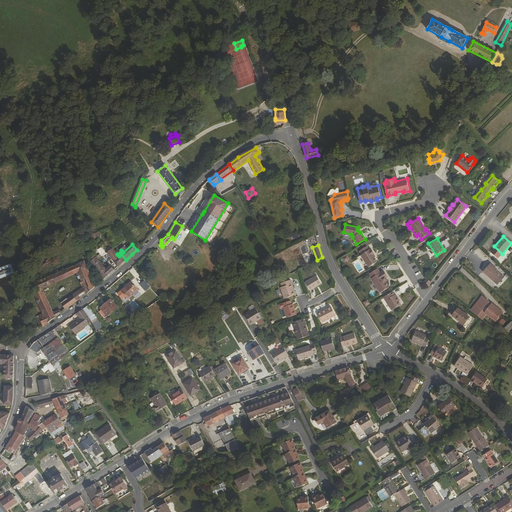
[(372,255),(374,254),(371,249),(369,250),(369,249),(368,250),(366,246),(358,251),(361,254),(360,255),(368,267),(377,261),(372,255)]
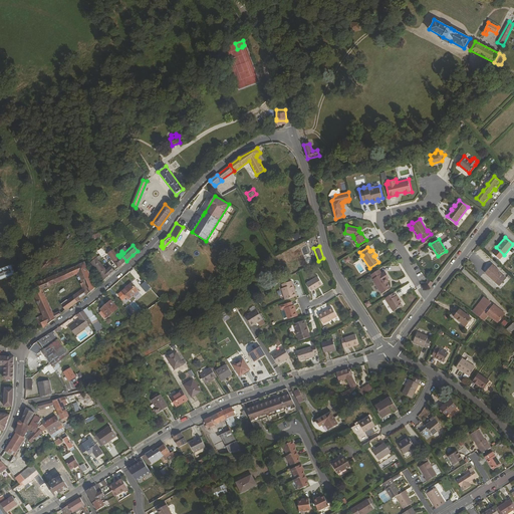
[(102,248),(98,251),(102,257),(106,254),(102,248)]
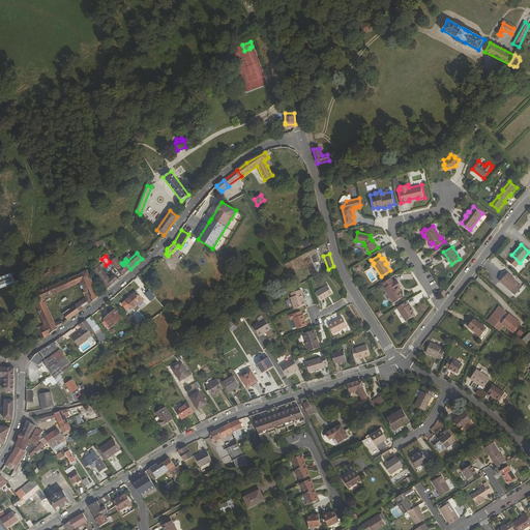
[(118,257),(112,262),(122,276),(127,272),(130,269),(125,263),(123,265),(121,263),(118,257)]
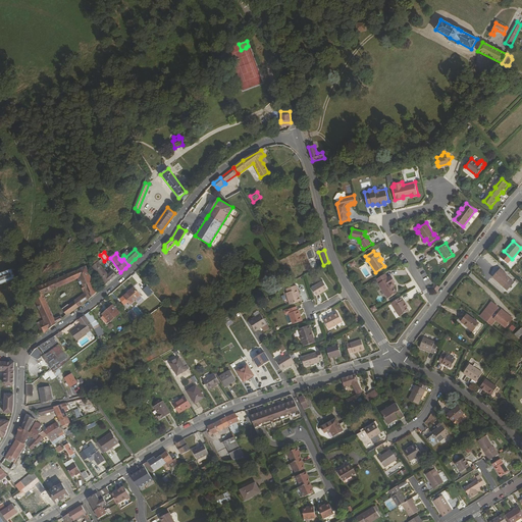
[(98,256),(96,258),(97,260),(98,262),(94,266),(106,284),(112,279),(117,275),(113,270),(108,275),(100,264),(104,261),(100,255),(99,254),(98,256)]
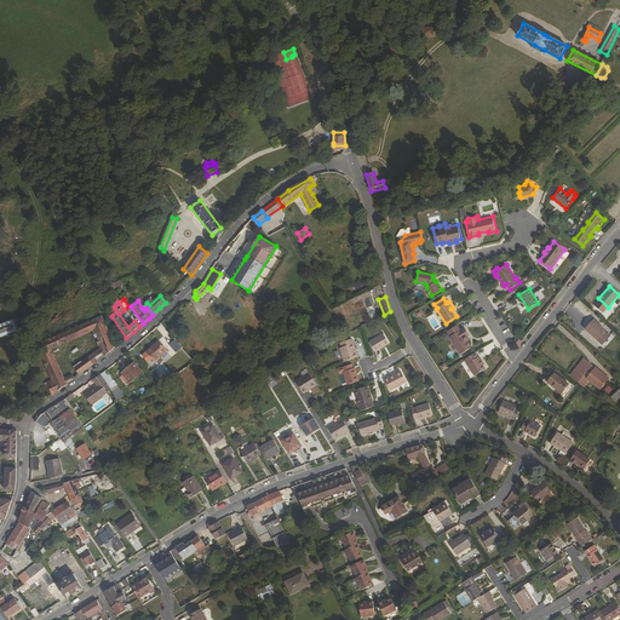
[(38,344),(45,362),(55,357),(52,350),(61,345),(90,332),(89,329),(93,327),(102,346),(105,355),(115,346),(103,316),(38,344)]
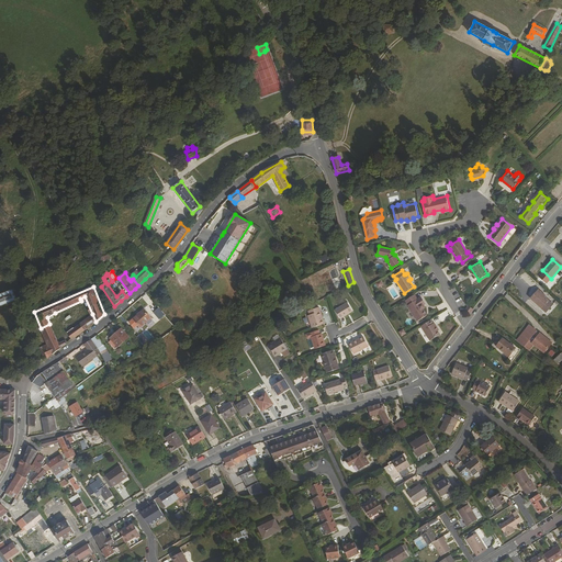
[(530,298),(531,299),(540,290),(538,289),(530,298)]
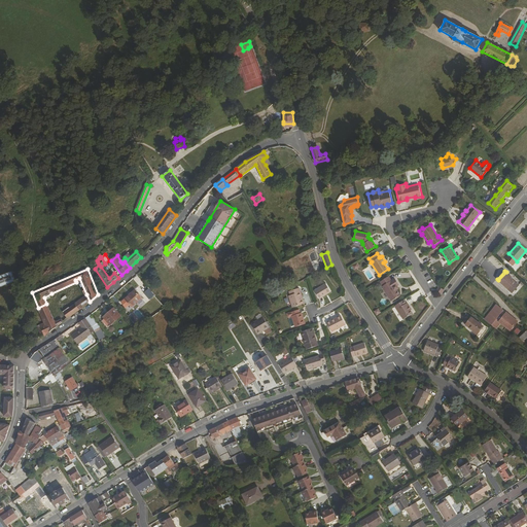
[(0,286),(15,281),(12,272),(0,276),(0,286)]
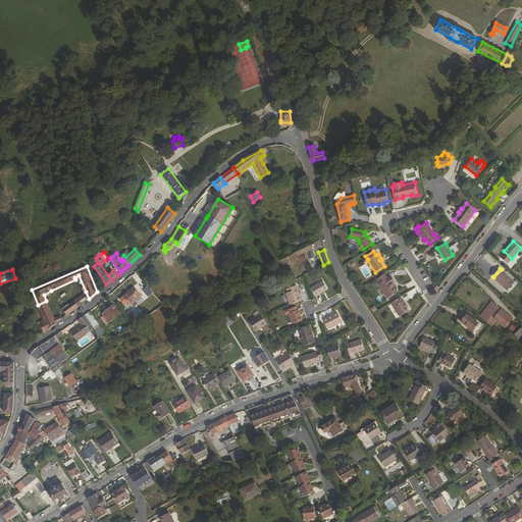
[(493,277),(504,286),(510,279),(505,275),(506,273),(502,269),(493,277)]
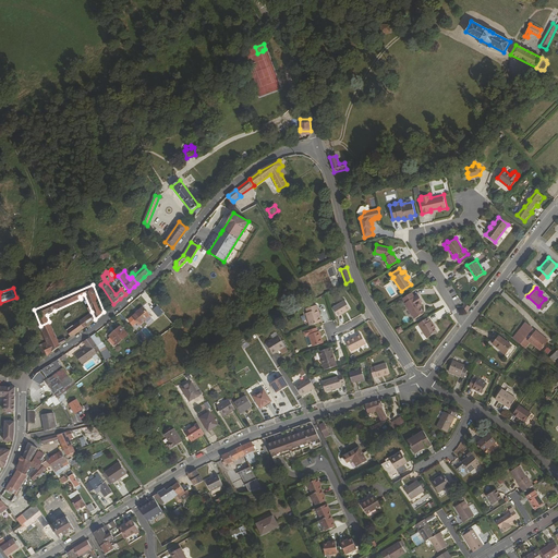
[(420,303),(422,302),(417,294),(404,303),(414,319),(424,313),(420,306),(422,305),(420,303)]
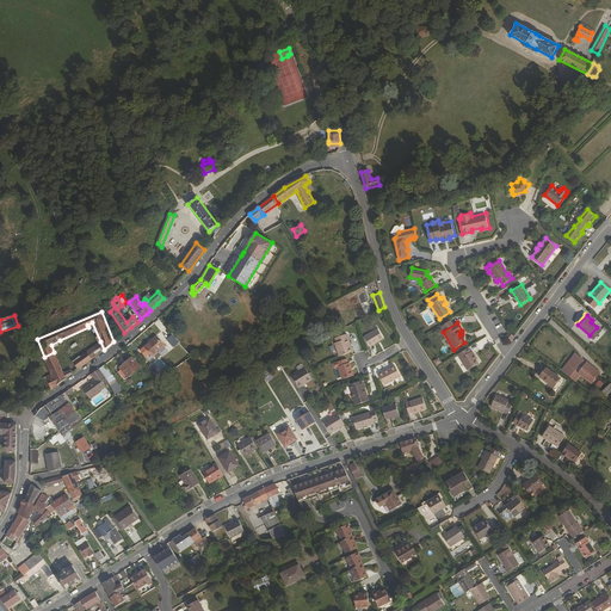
[(377,329),(364,338),(370,347),(384,339),(377,329)]
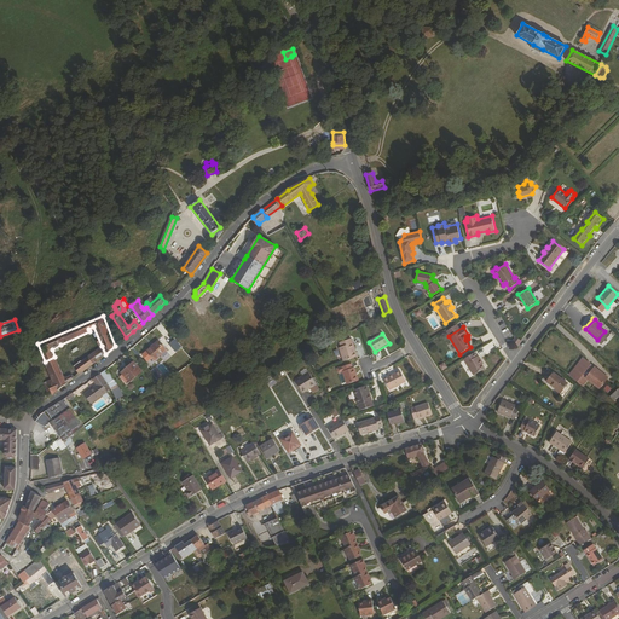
[(356,357),(353,348),(354,348),(352,339),(340,342),(341,347),(339,348),(343,362),(356,357)]
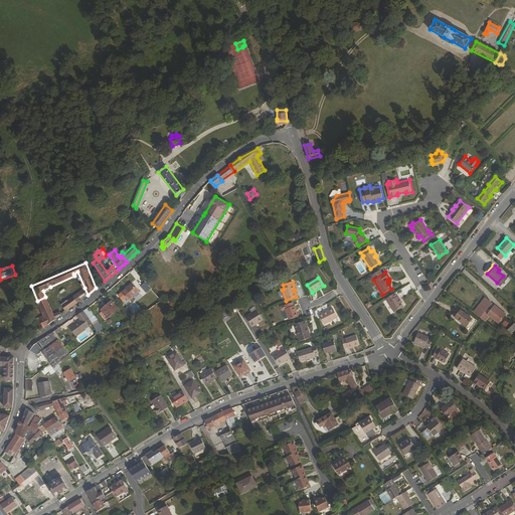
[(136,298),(141,294),(132,284),(123,292),(129,300),(134,296),(136,298)]
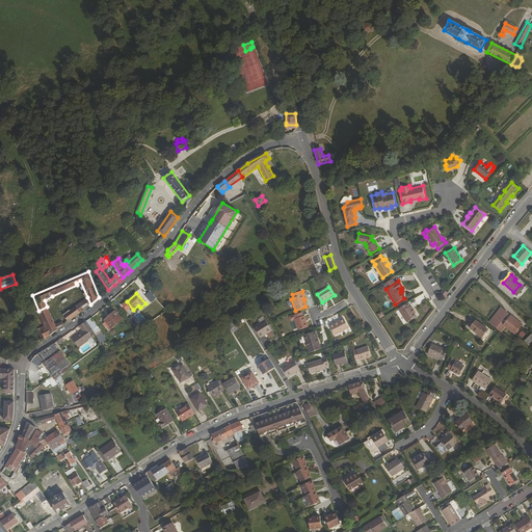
[(76,307),(78,309),(81,313),(90,304),(87,297),(76,307)]
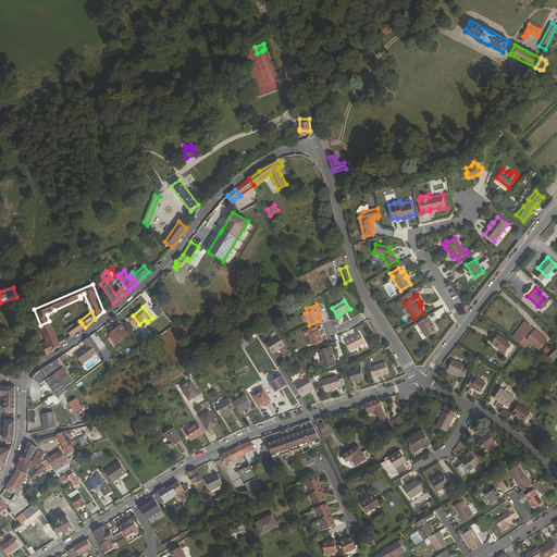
[(432,322),(442,317),(438,311),(429,317),(432,322)]
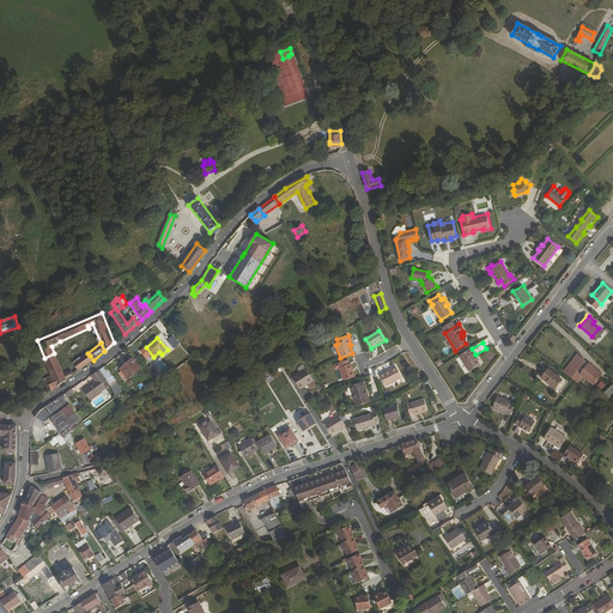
[(459,354),(468,371),(479,364),(477,360),(478,359),(474,354),(473,356),(469,349),(459,354)]
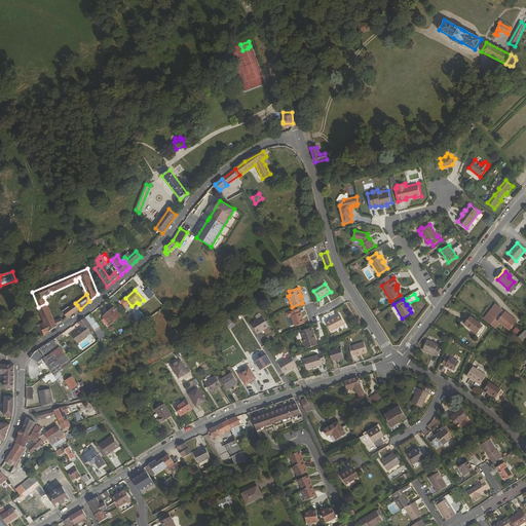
[(68,317),(80,309),(77,305),(65,313),(68,317)]
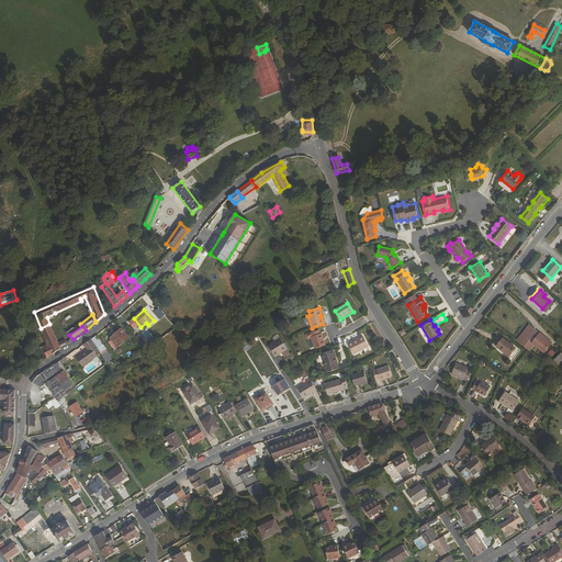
[(47,358),(60,349),(67,344),(66,340),(58,344),(52,327),(43,332),(48,344),(43,346),(48,355),(46,357),(47,358)]
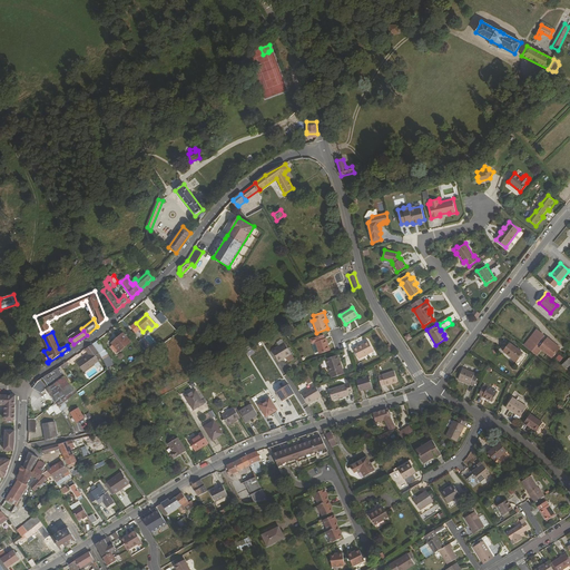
[(119,352),(131,342),(124,333),(112,343),(119,352)]
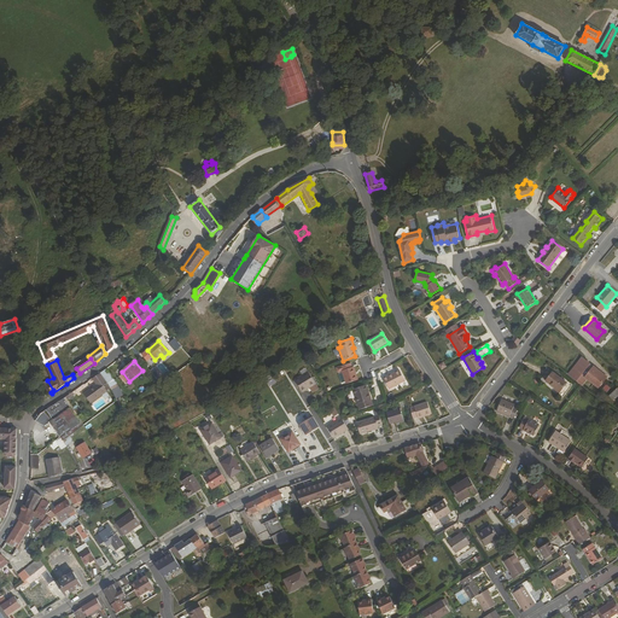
[(354,366),(353,366),(351,362),(342,366),(347,383),(359,379),(354,366)]
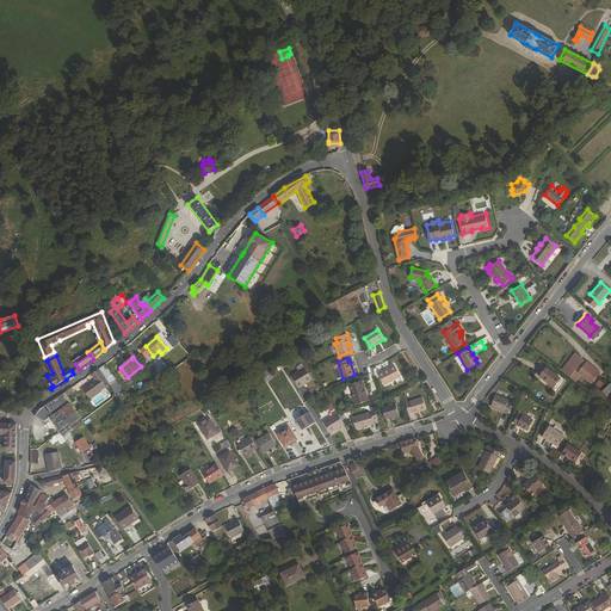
[(575,370),(592,383),(599,375),(592,369),(593,368),(584,360),(575,370)]
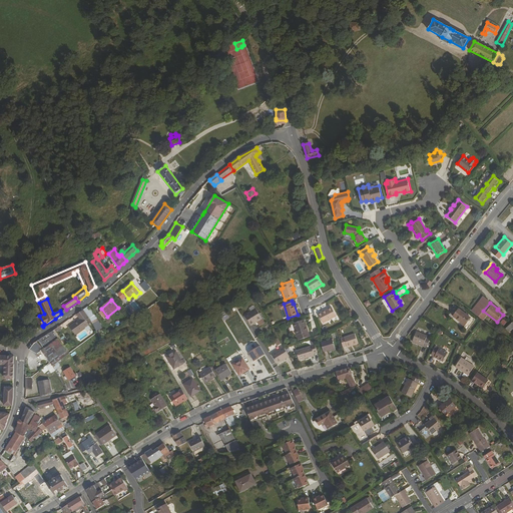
[(93,325),(98,321),(88,306),(83,310),(89,318),(93,325)]
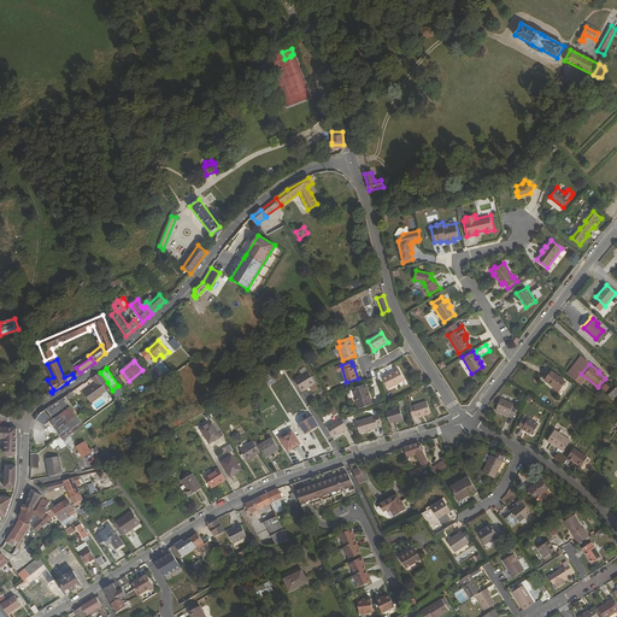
[(399,369),(382,377),(388,388),(404,380),(399,369)]
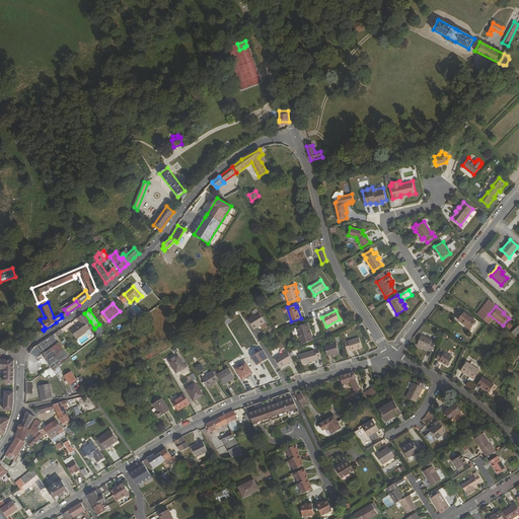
[(90,328),(87,324),(90,321),(84,313),(78,317),(81,322),(71,330),(76,338),(85,331),(89,328),(90,328)]
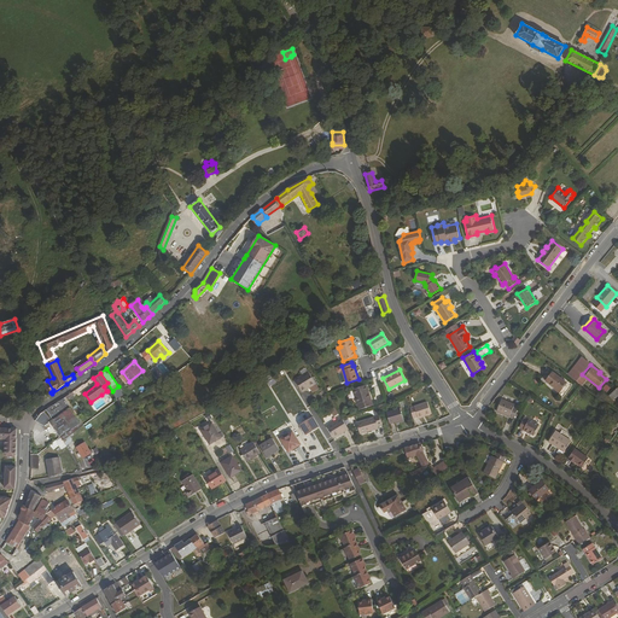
[(303,392),(307,390),(307,389),(315,383),(309,373),(296,382),(303,392)]
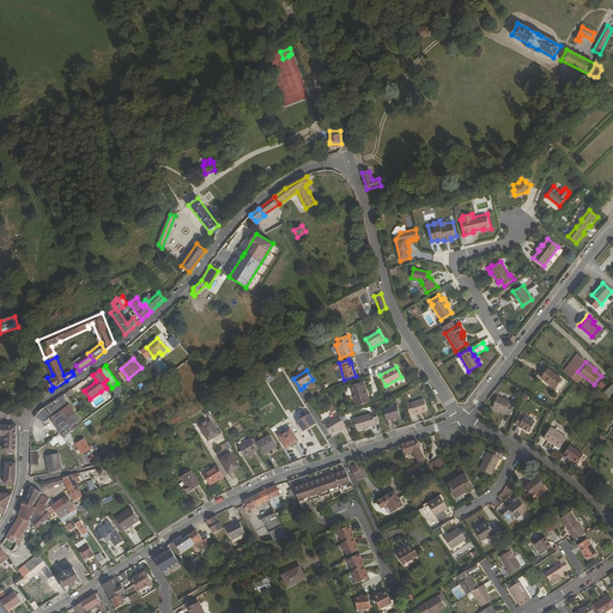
[(541,378),(556,389),(563,381),(548,370),(541,378)]
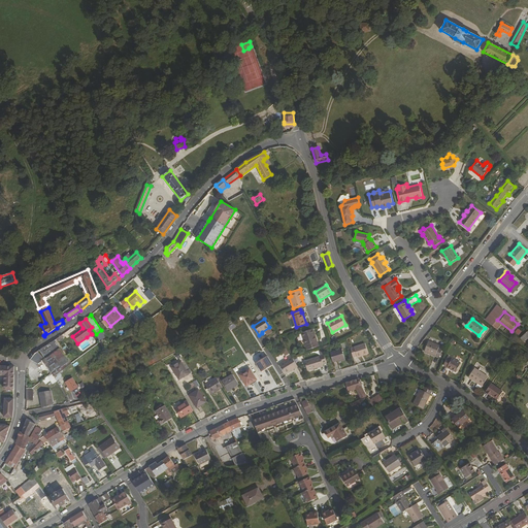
[(307,350),(319,347),(312,329),(301,332),(307,350)]
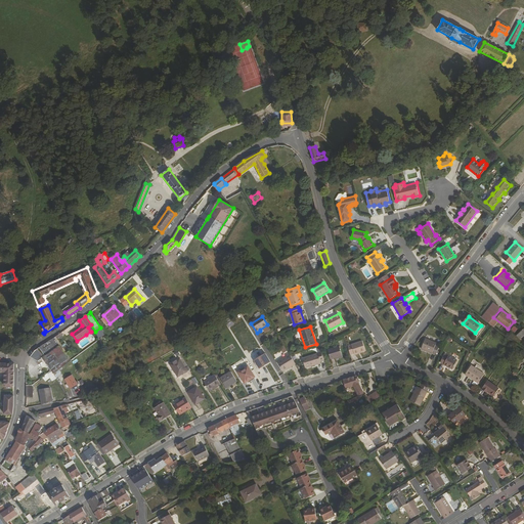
[(104,335),(100,328),(95,332),(99,339),(104,335)]
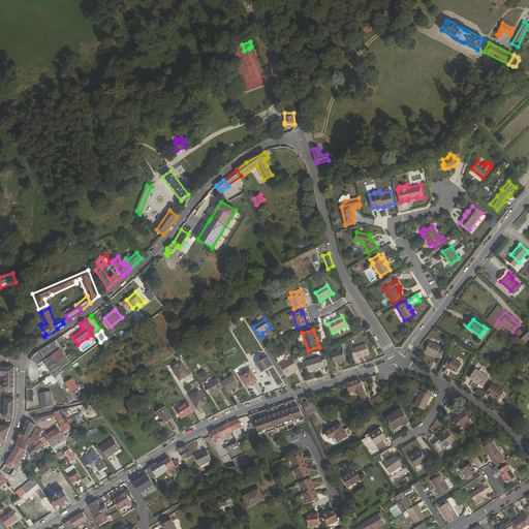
[(55,352),(57,354),(62,351),(56,340),(40,350),(44,355),(43,356),(45,359),(55,352)]
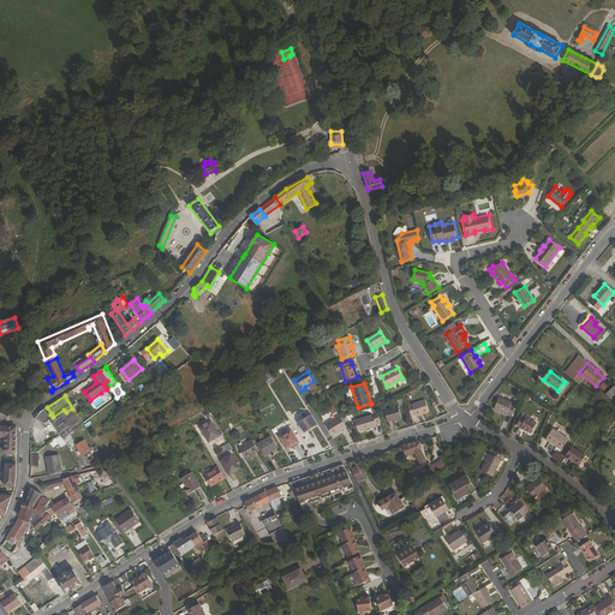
[(495,410),(512,417),(515,407),(511,406),(512,402),(500,398),(495,410)]
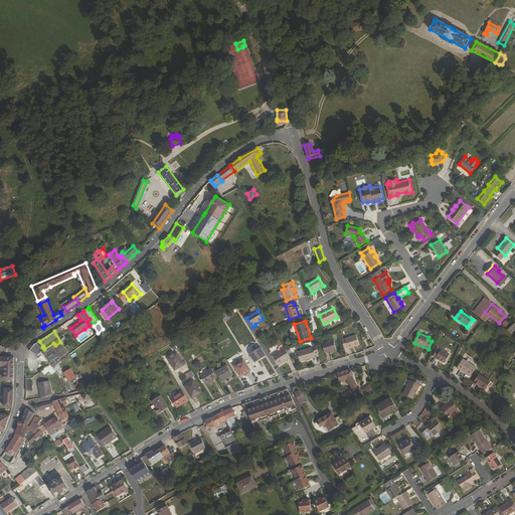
[(342,340),(344,348),(348,347),(348,348),(359,345),(356,335),(342,340)]
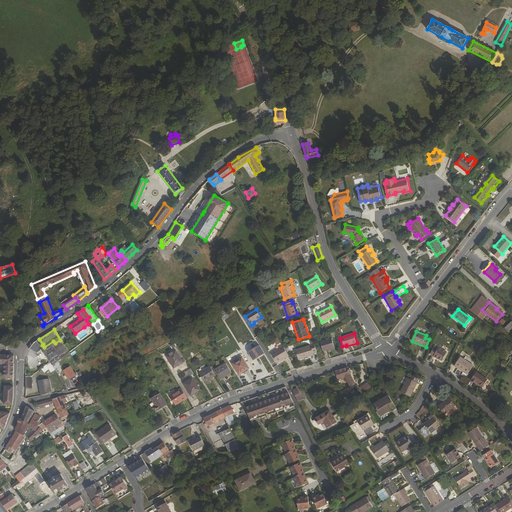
[(60,359),(68,353),(60,340),(55,343),(53,341),(44,347),(42,345),(43,344),(39,339),(34,342),(29,348),(37,353),(42,350),(50,363),(51,365),(60,359)]
